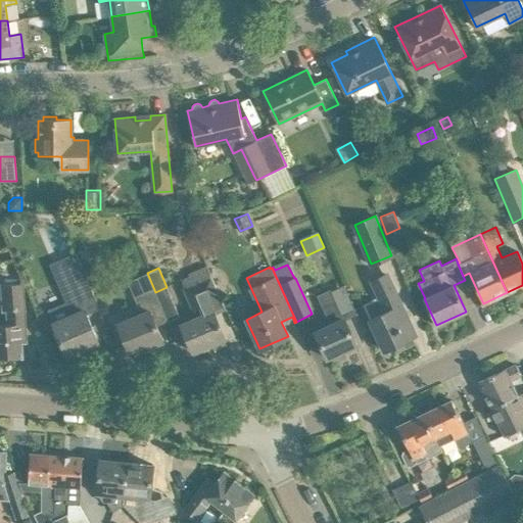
[(168,321),(159,299),(155,292),(147,273),(128,281),(141,313),(117,323),(131,354),(162,341),(156,326),(168,321)]
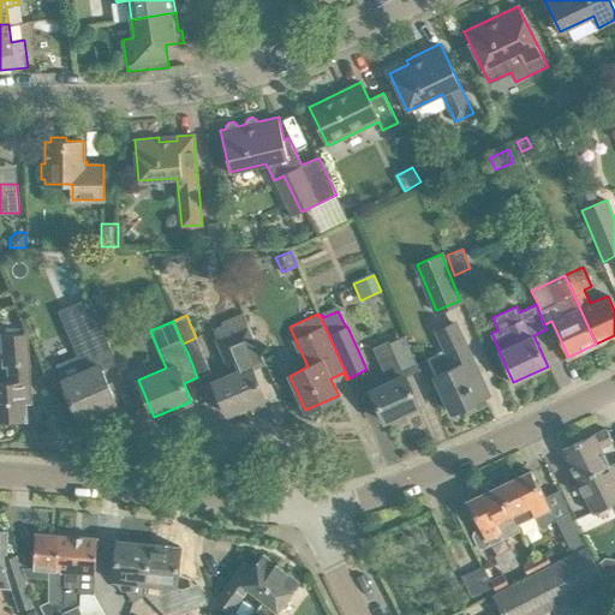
[(452,411),(488,394),(454,323),(439,330),(455,366),(435,376),(452,411)]
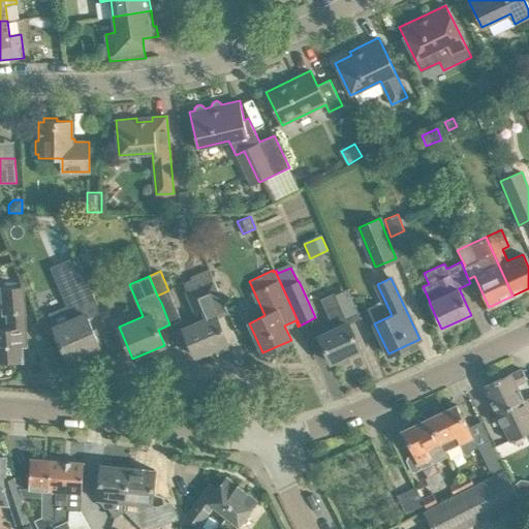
[(197,322),(184,329),(195,355),(227,342),(215,315),(226,310),(214,280),(187,291),(199,321),(197,322)]
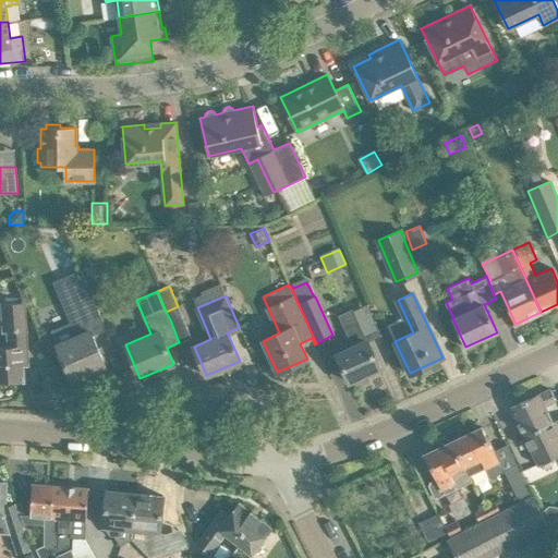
[(379,368),(365,337),(378,330),(367,303),(352,310),(351,307),(337,314),(346,330),(353,347),(336,354),(349,383),(379,368)]
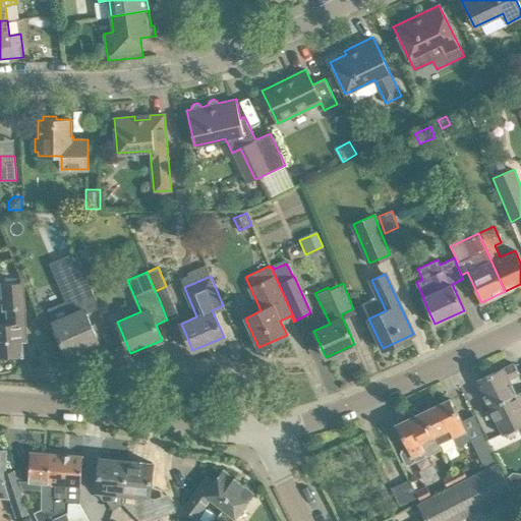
[(0,322),(0,356),(22,355),(21,341),(25,341),(22,285),(1,286),(2,307),(6,307),(7,322),(0,322)]
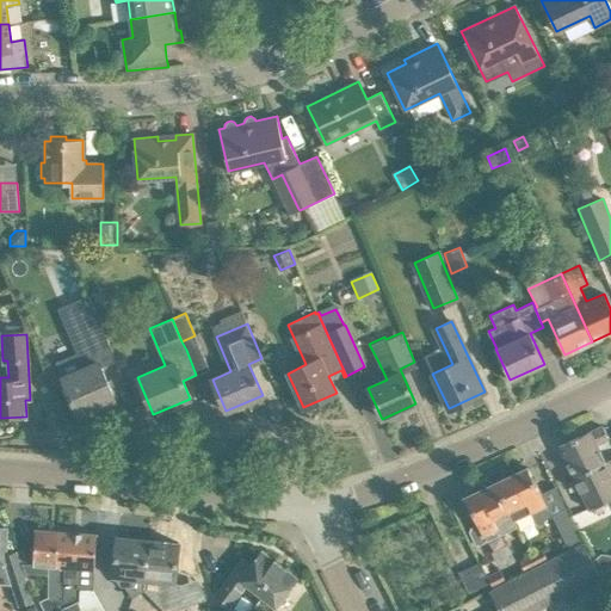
[(82,350),(55,360),(79,417),(116,401),(97,357),(112,350),(107,340),(82,350)]
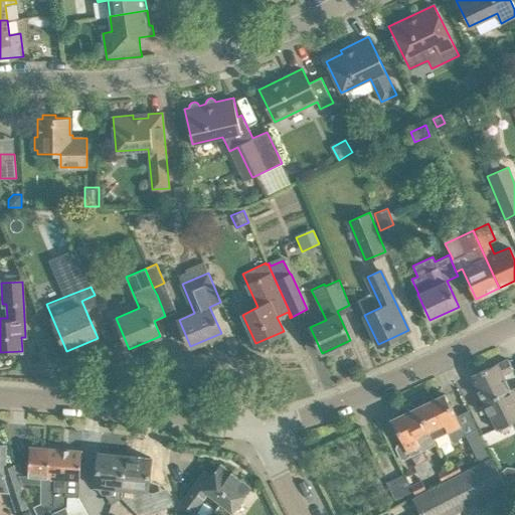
[(176,311),(168,291),(157,295),(165,316),(176,311)]
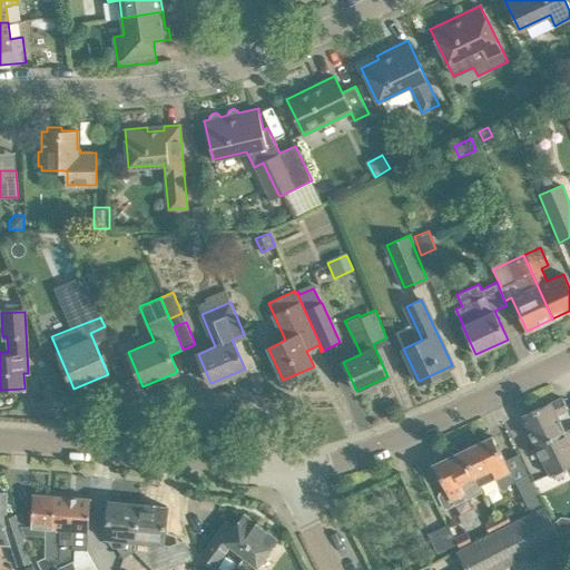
[(534,445),(563,431),(556,415),(568,410),(562,396),(521,416),(534,445)]
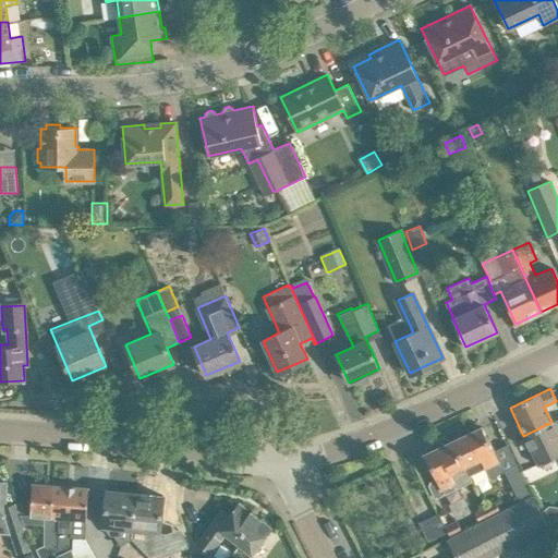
[(557,419),(552,422),(523,436),(536,464),(557,453),(557,419)]
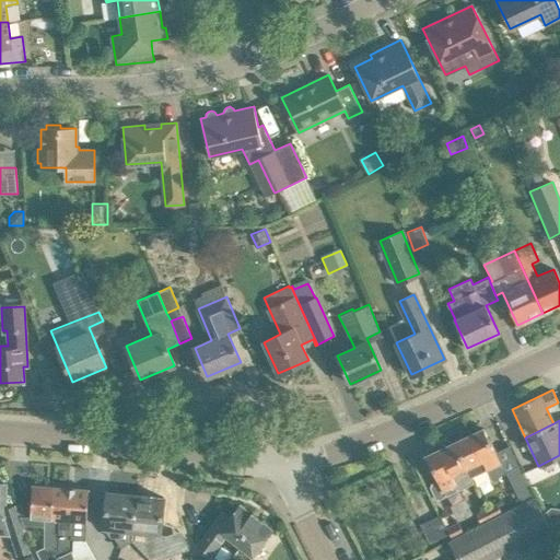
[(502,475),(498,465),(500,464),(483,428),(454,442),(473,482),(474,482),(471,477),(487,469),(491,480),(502,475)]
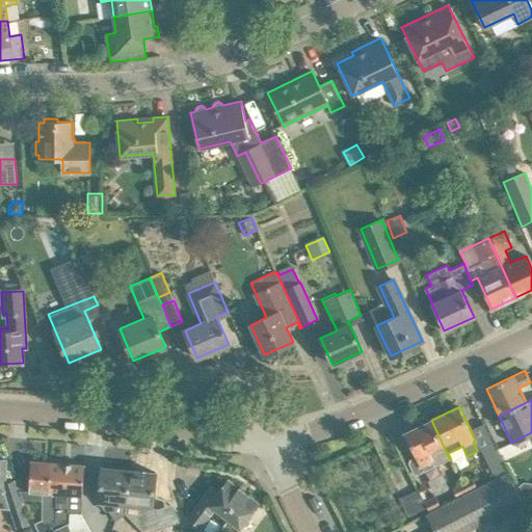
[(415,475),(449,458),(431,420),(404,433),(416,457),(408,460),(415,475)]
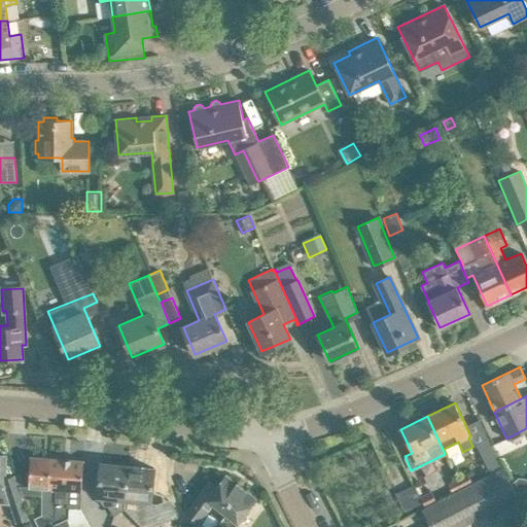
[(489,438),(476,445),(491,475),(502,468),(489,438)]
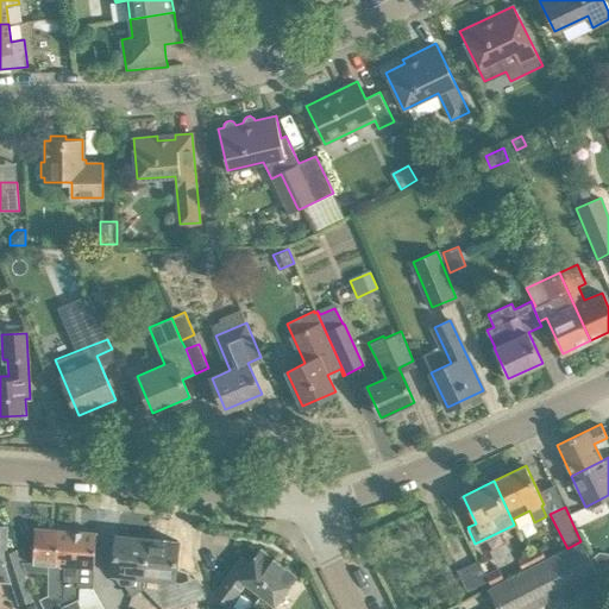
[(0,525),(0,559),(5,560),(7,567),(19,604),(33,600),(24,571),(17,550),(5,553),(7,526),(0,525)]
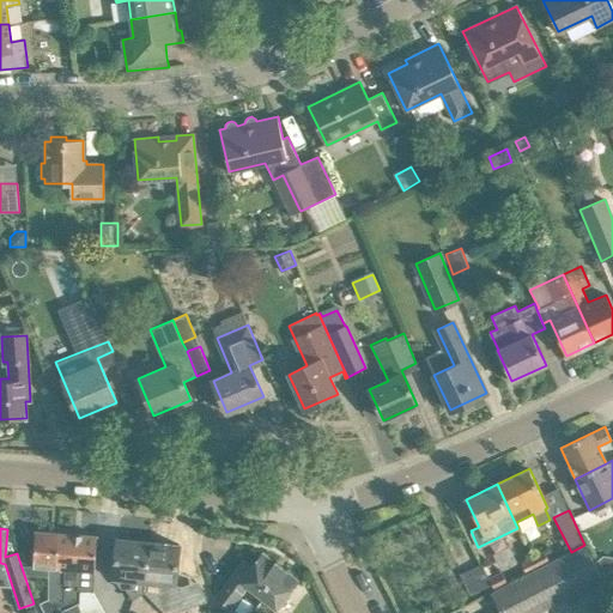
[(64,569),(66,534),(36,532),(32,568),(48,569),(49,599),(49,604),(64,604),(64,569)]
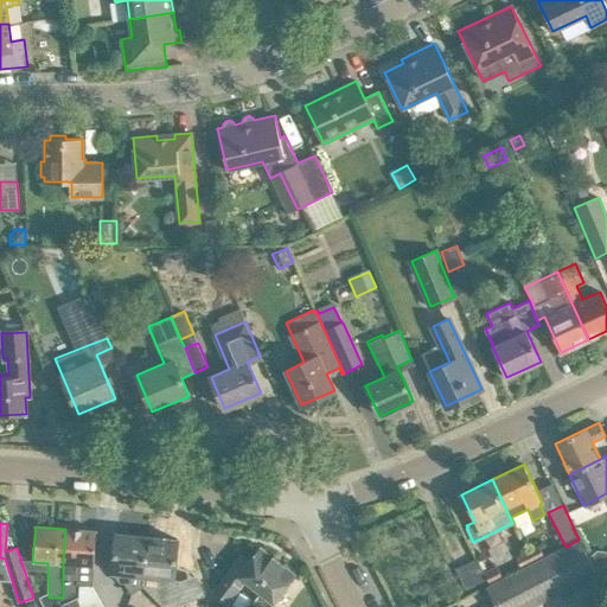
[(65,529),(63,563),(63,598),(81,598),(82,586),(91,587),(94,566),(96,530),(65,529)]
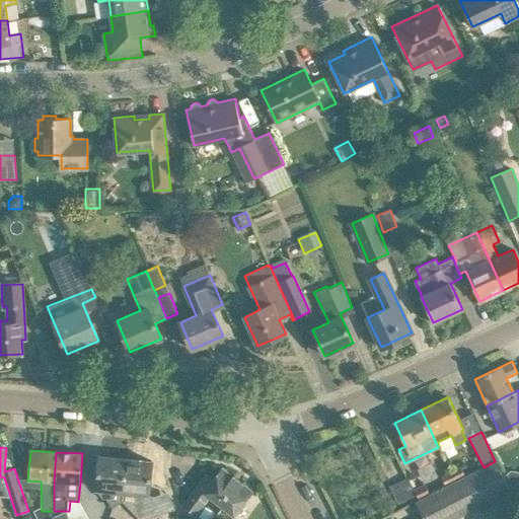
[(122,501),(126,458),(99,455),(96,490),(102,499),(106,499),(113,508),(122,501)]
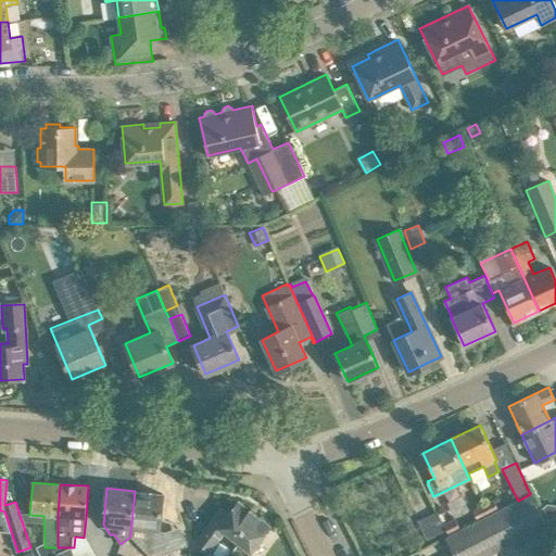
[(159,530),(163,493),(135,491),(130,536),(140,546),(147,541),(158,541),(159,530)]
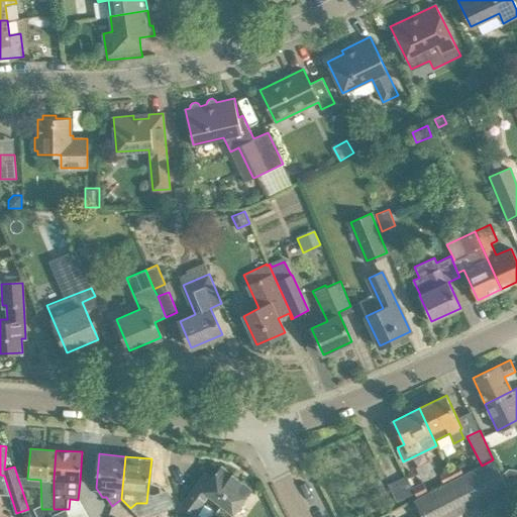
[(417,498),(414,500),(422,516),(453,516),(463,512),(505,490),(508,489),(506,485),(500,474),(493,459),(482,466),(428,493),(417,498)]
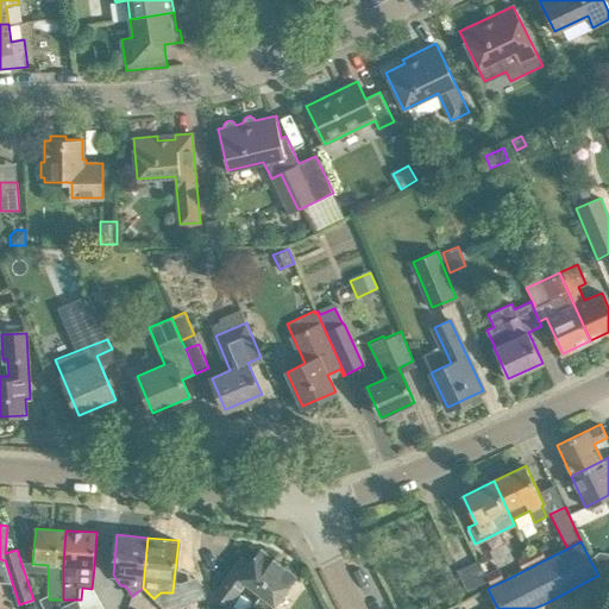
[(258,608),(271,608),(296,577),(261,548),(251,562),(243,556),(213,594),(227,606),(244,584),(261,596),(253,606),(258,608)]
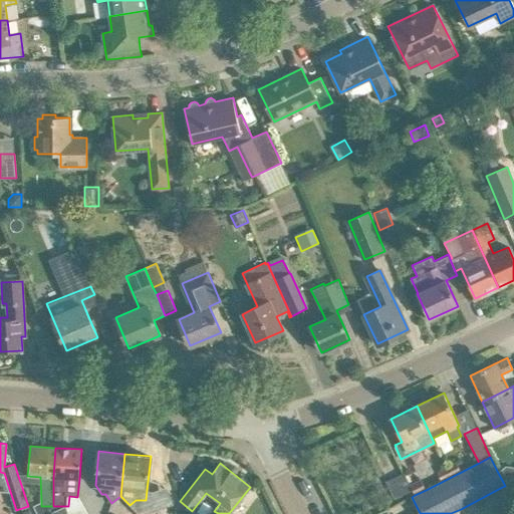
[(450,477),(460,472),(455,463),(445,467),(450,477)]
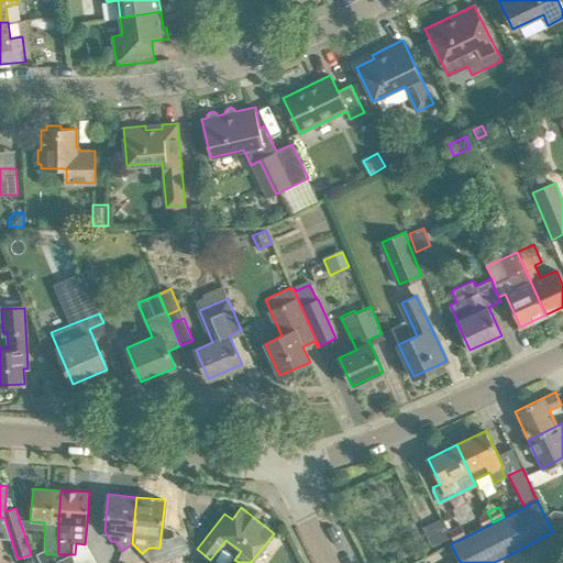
[(544,516),(551,528),(562,521),(562,510),(553,509),(544,516)]
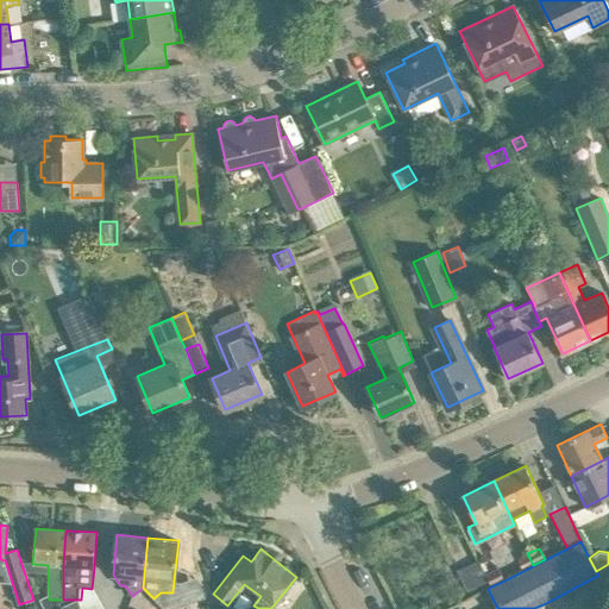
[(522,570),(533,565),(527,553),(516,558),(522,570)]
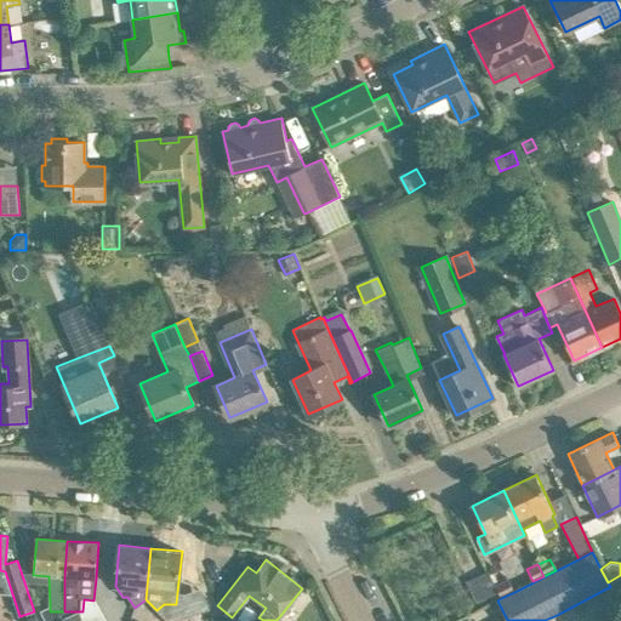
[(497,592),(491,580),(486,570),(466,580),(477,602),(497,592)]
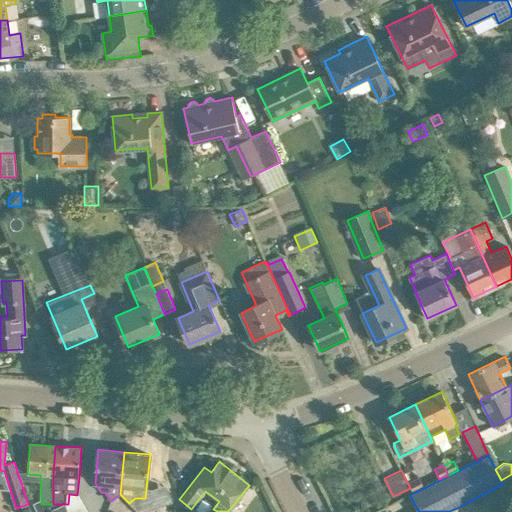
[(418,477),(407,482),(410,488),(413,493),(424,488),(418,477)]
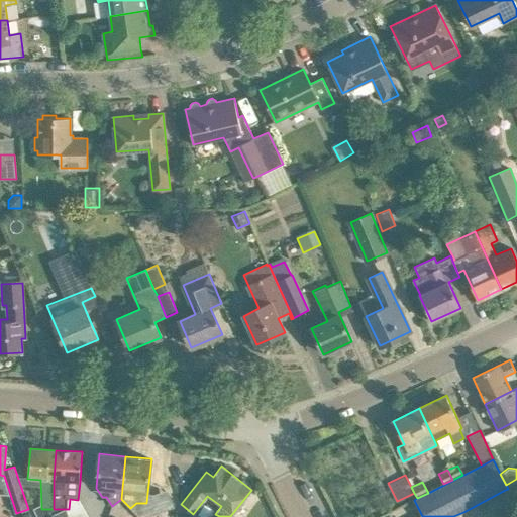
[(463,512),(467,516),(480,516),(510,502),(505,490),(463,512)]
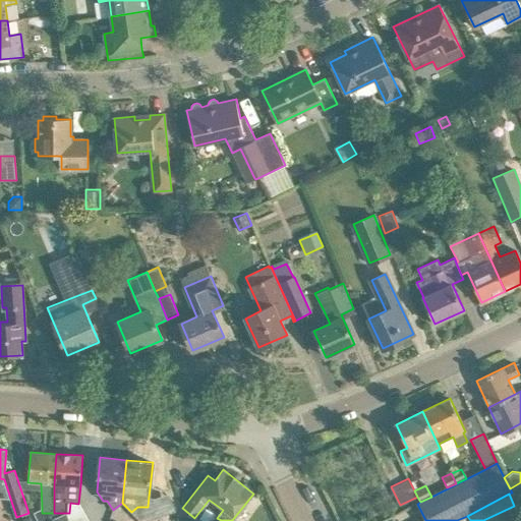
[(180,520),(171,496),(157,501),(164,520),(180,520)]
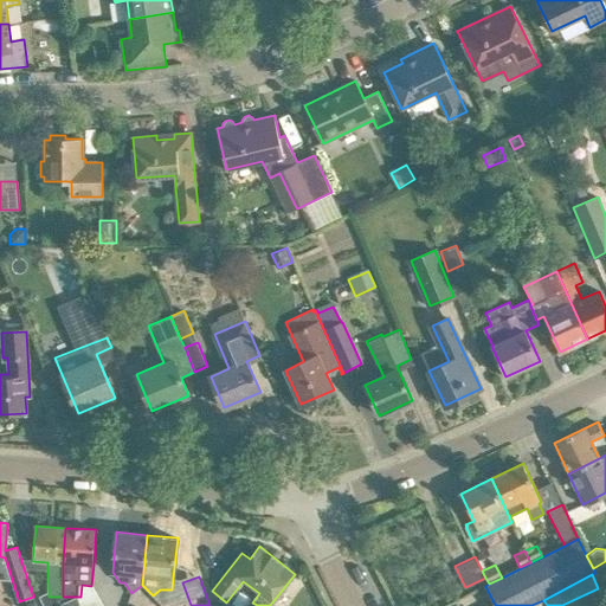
[(49,592),(39,597),(44,605),(60,605),(65,604),(81,597),(63,597),(49,597),(49,592)]
